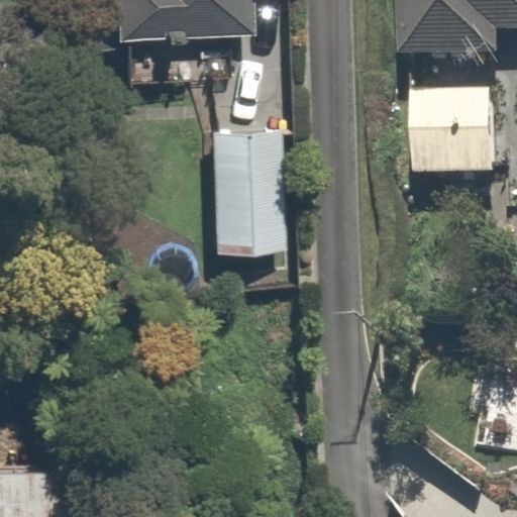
[(237,15),(236,0),(104,0),(105,20),(237,15)]
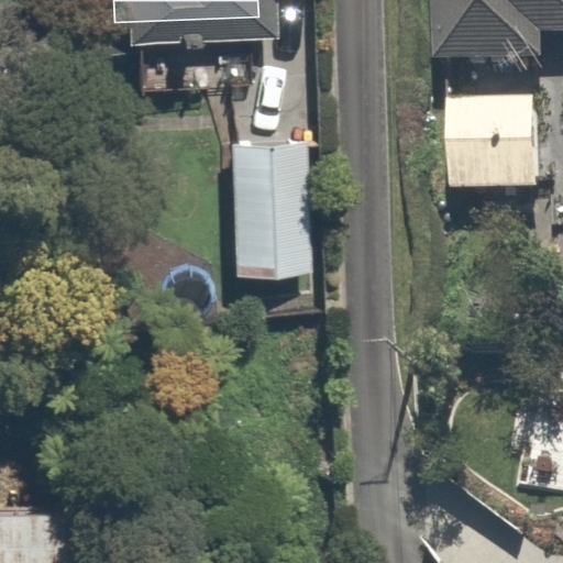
[(562,0),(427,0),(427,58),(530,58),(530,32),(562,31),(562,0)]
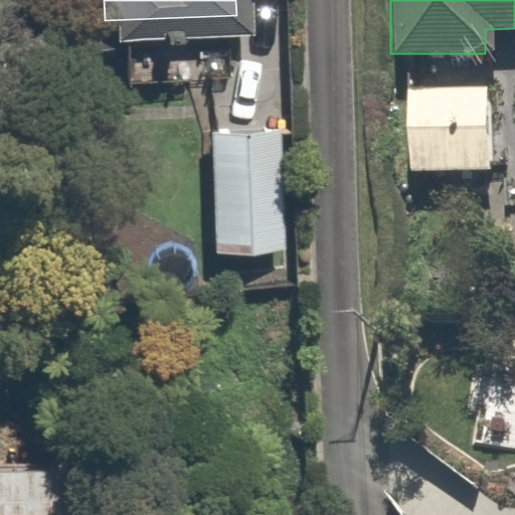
[(493,89),(405,84),(401,168),(489,172),(493,89)]
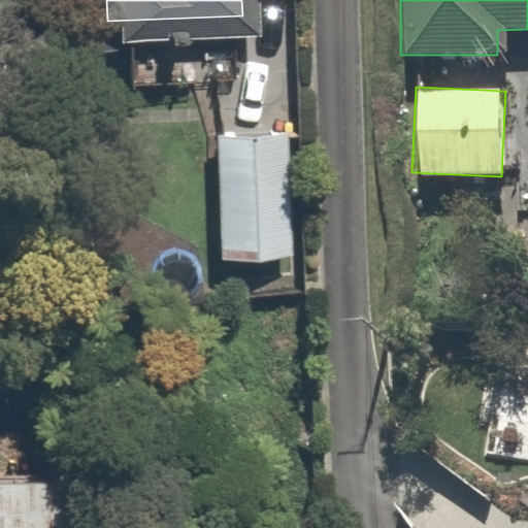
[(286,118),(206,117),(205,236),(285,237),(286,118)]
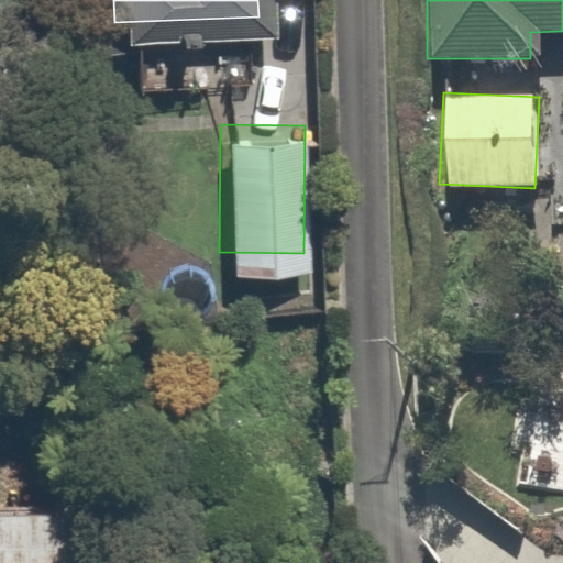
[(0,562),(81,562),(80,490),(0,493),(0,562)]
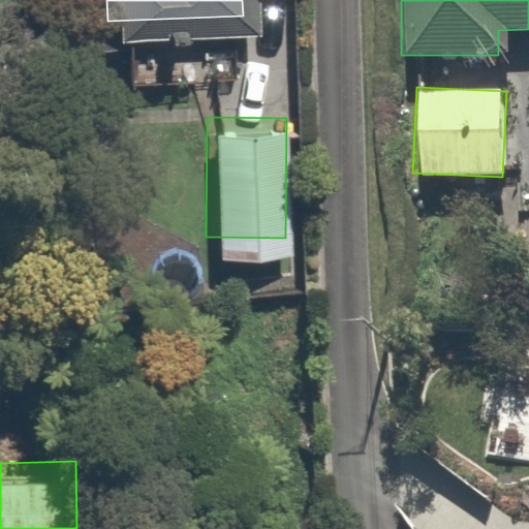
All buildings are outlined.
